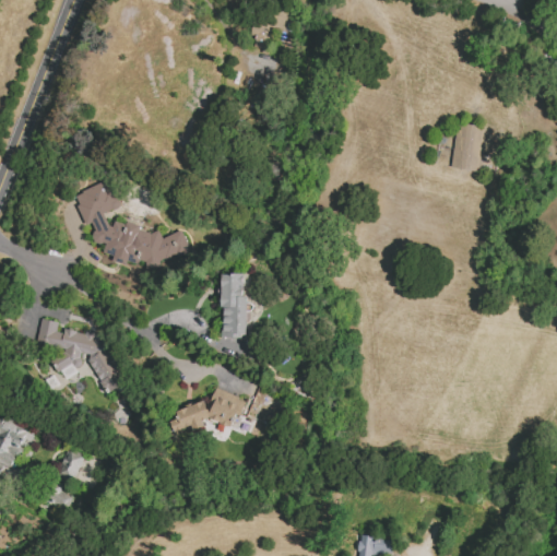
[(288,12),(285,31),(274,28),(271,46),(253,43),(255,35),(251,34),(256,13),(268,15),(269,9),(288,12)]
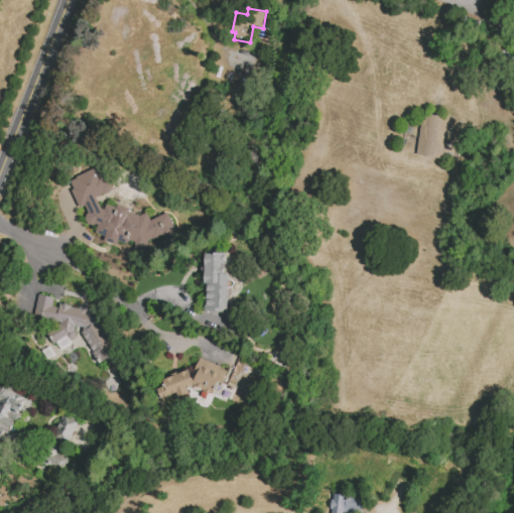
[(423,110),(445,114),(437,156),(415,150),(423,110)]
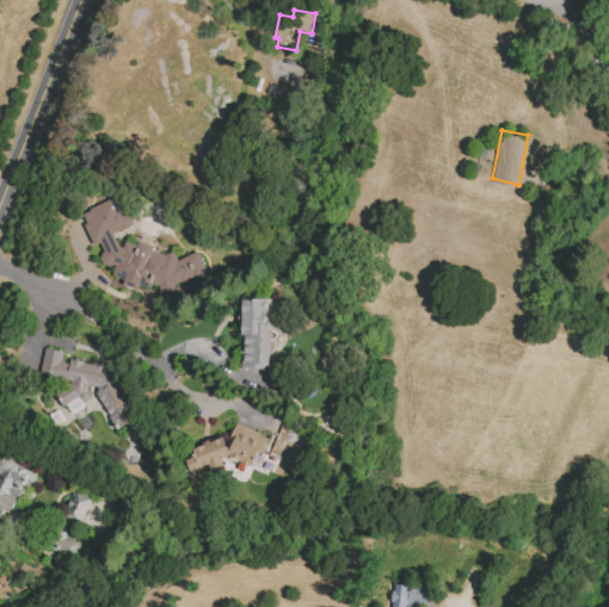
[(114,211),(122,228),(112,233),(118,246),(123,248),(127,242),(166,255),(173,252),(178,261),(197,252),(209,274),(195,280),(192,277),(189,280),(174,284),(176,291),(160,291),(160,285),(153,284),(152,287),(140,283),(139,289),(122,284),(123,278),(114,274),(116,265),(112,264),(109,266),(104,264),(102,258),(103,253),(106,252),(100,241),(93,245),(85,225),(114,211)]
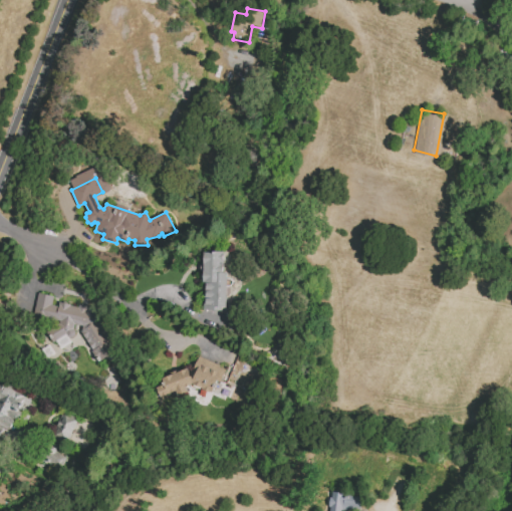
[(203,249),(225,249),(226,305),(204,306),(203,249)]
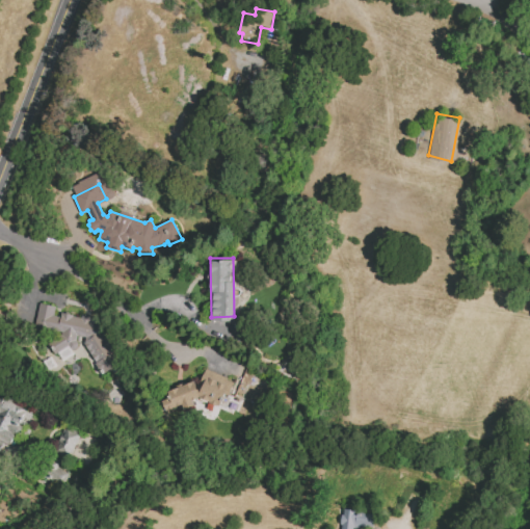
[(40,303),(55,307),(54,316),(61,317),(62,312),(74,315),(74,317),(82,318),(82,315),(101,319),(100,331),(102,328),(117,351),(114,353),(125,371),(114,375),(111,370),(103,374),(85,343),(86,338),(77,336),(76,340),(78,343),(77,346),(75,348),(71,348),(69,346),(54,353),(48,343),(61,335),(62,332),(35,326),(40,303)]
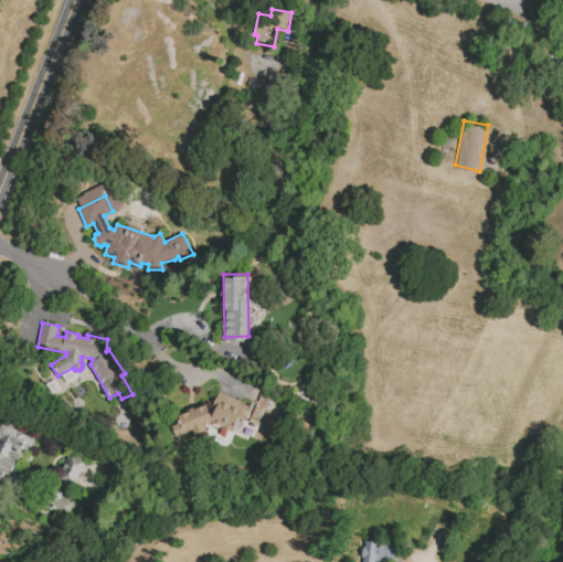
[(248,406),(243,420),(238,419),(234,431),(212,422),(205,425),(208,431),(195,435),(193,431),(176,437),(171,426),(180,423),(178,416),(188,413),(187,410),(195,406),(197,409),(206,405),(210,413),(219,392),(242,401),(240,403),(248,406)]
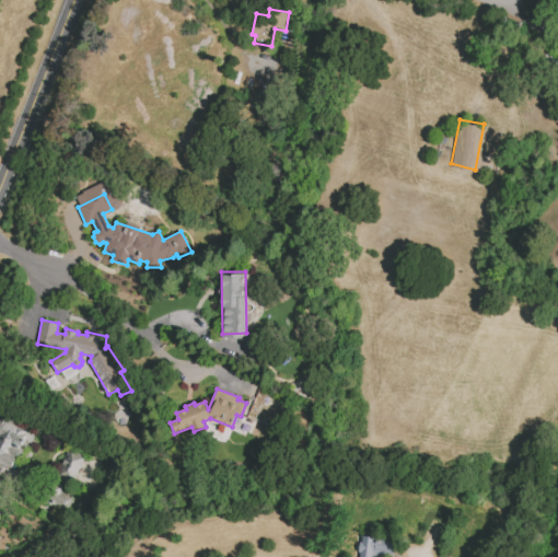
[(0,414),(1,412),(20,420),(18,425),(27,429),(20,445),(25,448),(20,460),(18,459),(12,470),(4,466),(1,473),(0,472),(0,414)]
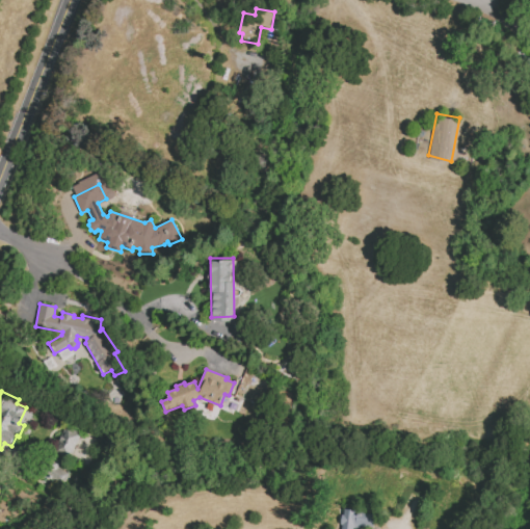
[(68,458),(54,451),(67,426),(81,433),(68,458)]
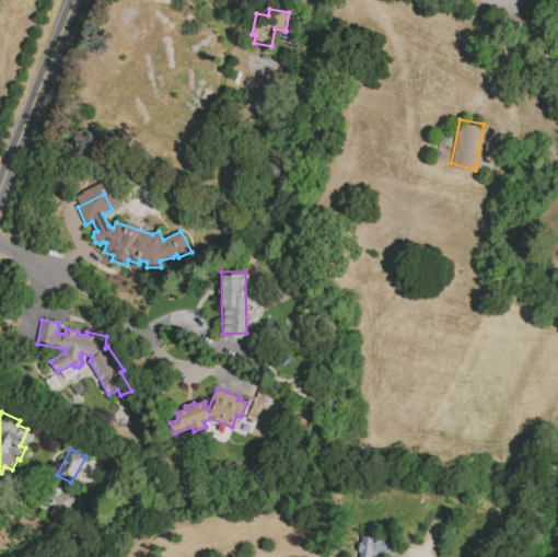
[(61,483),(48,475),(37,494),(64,509),(71,497),(58,489),(61,483)]
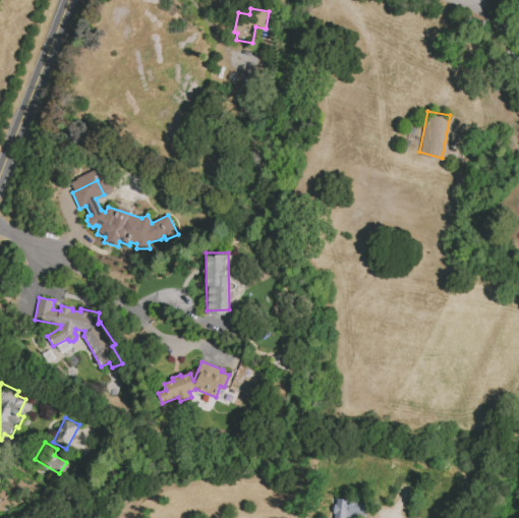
[(333,495),(347,496),(346,499),(363,501),(361,517),(344,515),(344,517),(337,517),(331,517),(333,495)]
